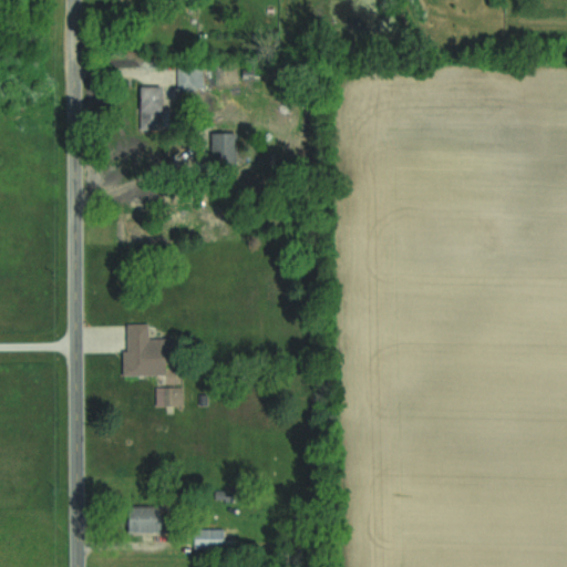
[(203,91),(203,68),(177,68),(177,91),(203,91)]
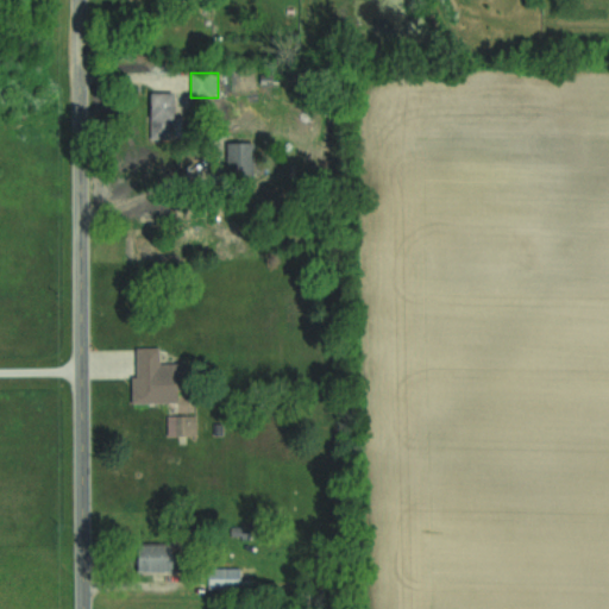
[(173,93),(149,93),(149,140),(173,140),(173,93)]
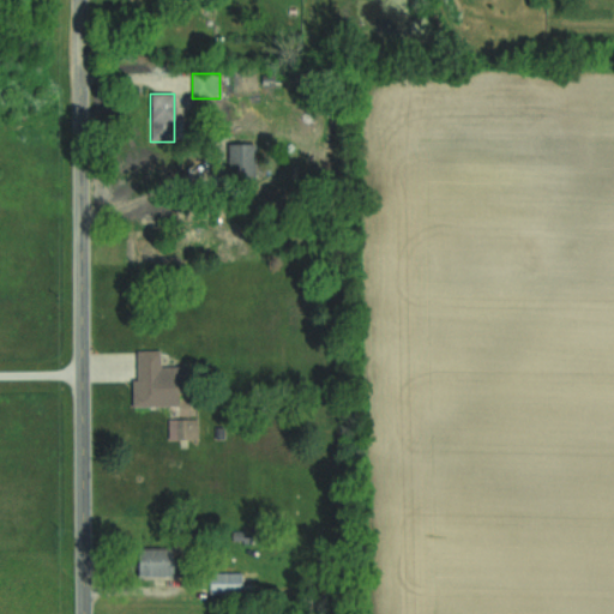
[(256,179),(256,145),(227,145),(227,179),(256,179)]
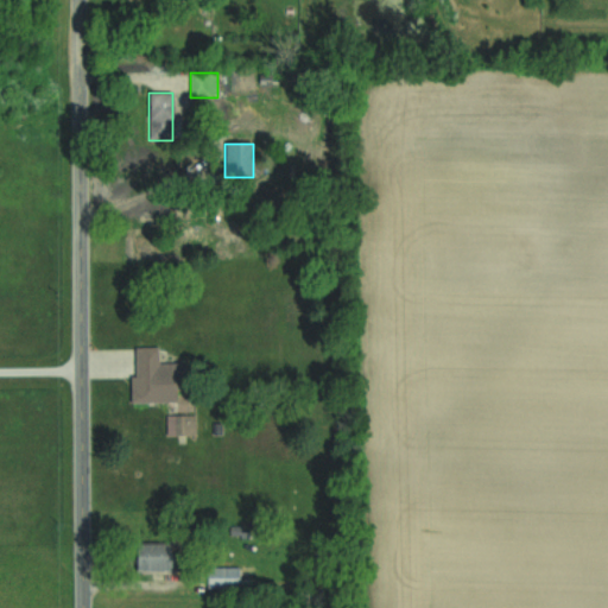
[(132,401),(165,401),(166,435),(195,435),(195,399),(176,399),(175,361),(158,361),(158,346),(132,346),(132,401)]
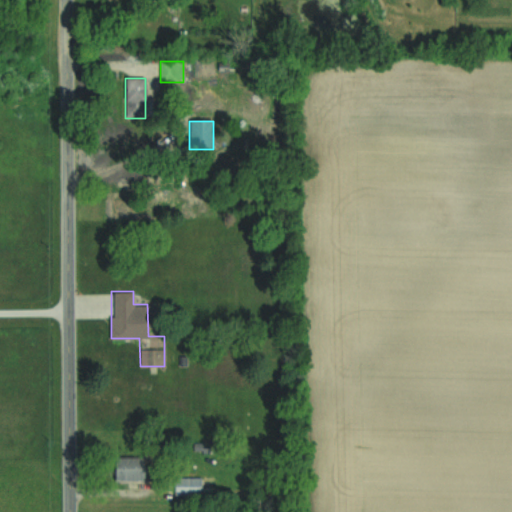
[(112,481),(142,481),(142,456),(112,456),(112,481)]
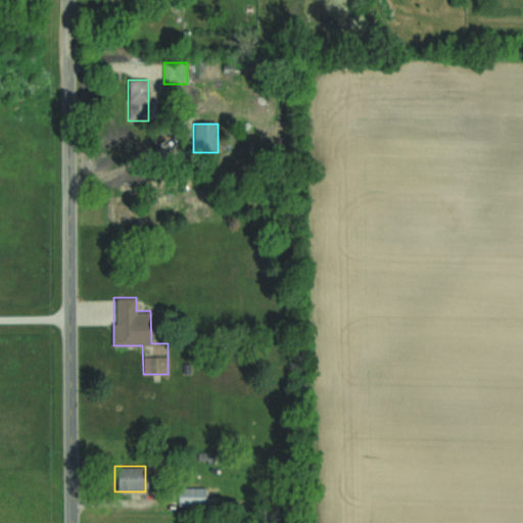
[(204,487),(177,487),(177,505),(204,505),(204,487)]
